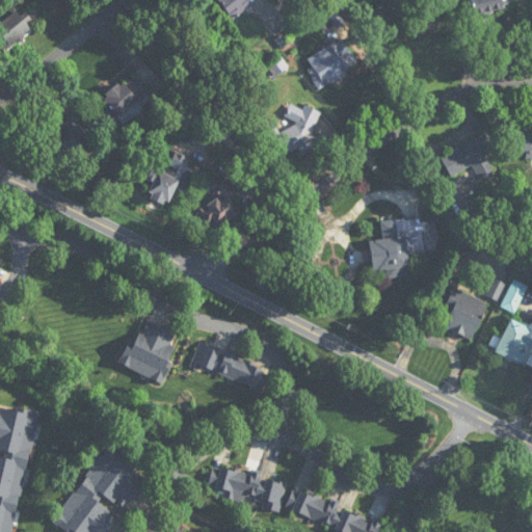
[(251,5),(247,0),(218,0),(233,20),(251,5)]
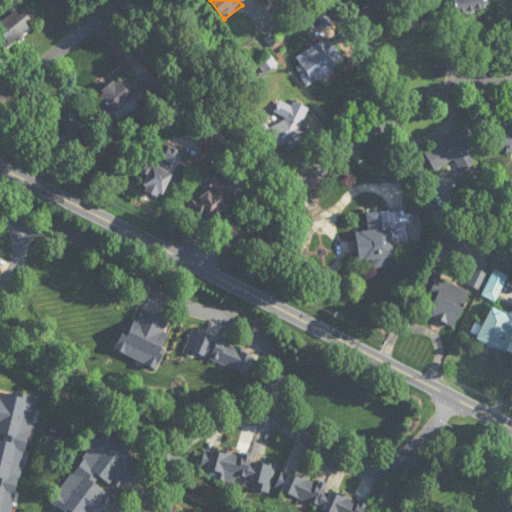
[(493,7),(491,0),(444,0),(448,17),(493,7)]
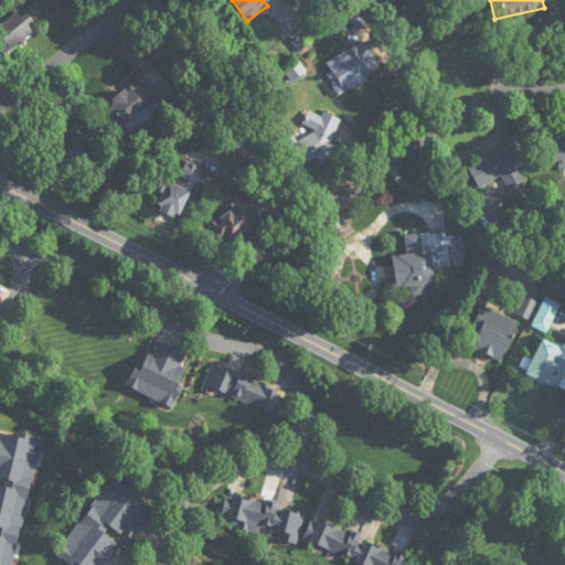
[(0,16),(0,43),(33,43),(33,16),(0,16)]
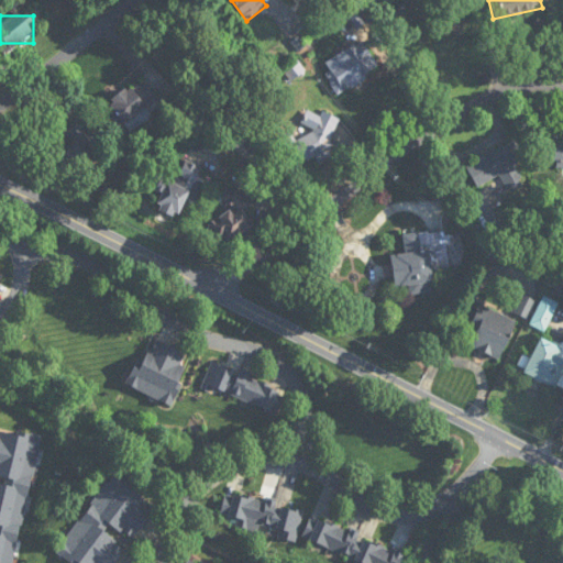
[(379,66),(360,40),(326,65),(330,72),(324,76),(340,97),(379,66)]
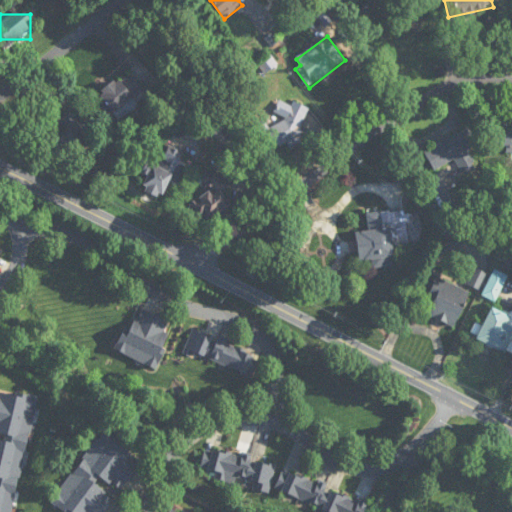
[(143,91),(129,72),(93,99),(107,118),(143,91)]
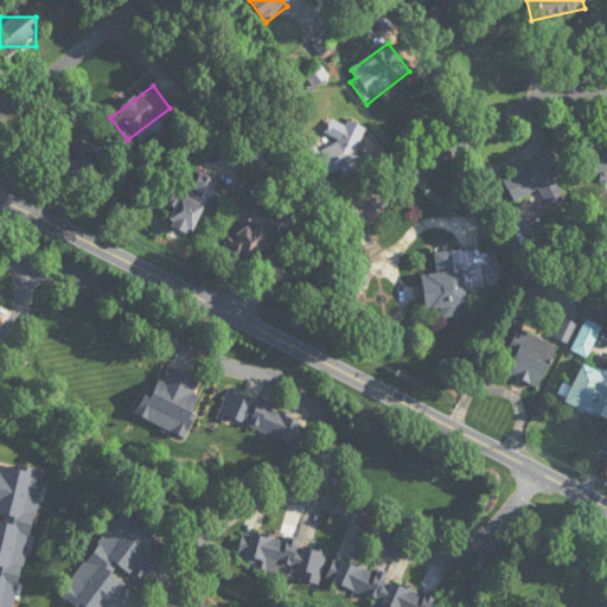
[(366,128),(350,121),(344,125),(331,119),(325,133),(334,136),(337,144),(321,151),(311,146),(304,149),(315,173),(321,176),(333,170),(342,173),(356,167),(358,160),(355,154),(366,128)]
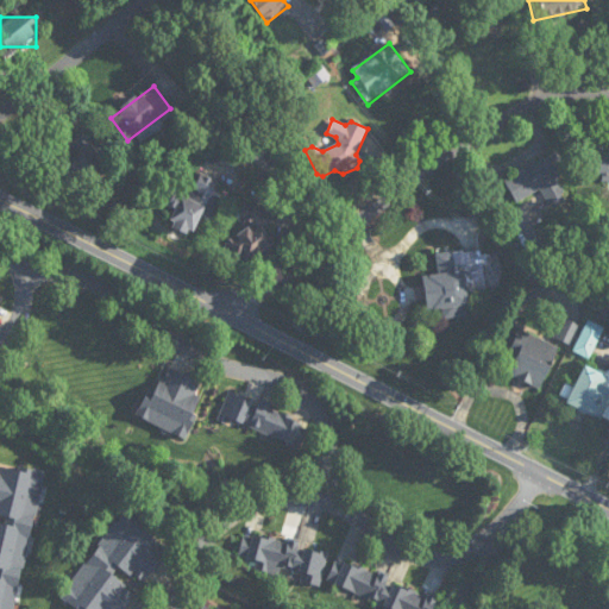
[(67,142),(73,154),(62,158),(74,182),(107,167),(88,131),(67,142)]
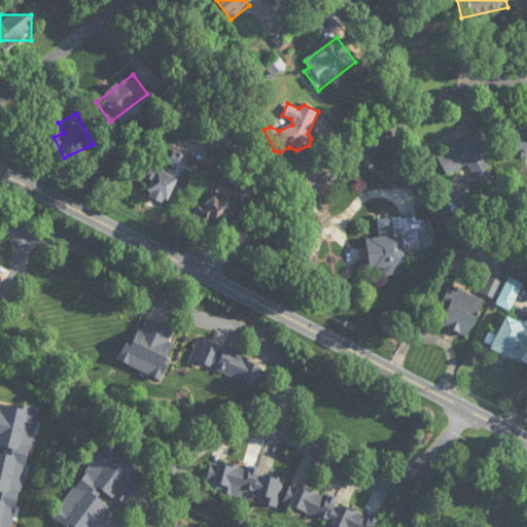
[(467,165),(475,177),(489,170),(482,154),(491,149),(482,131),(435,154),(447,175),(467,165)]
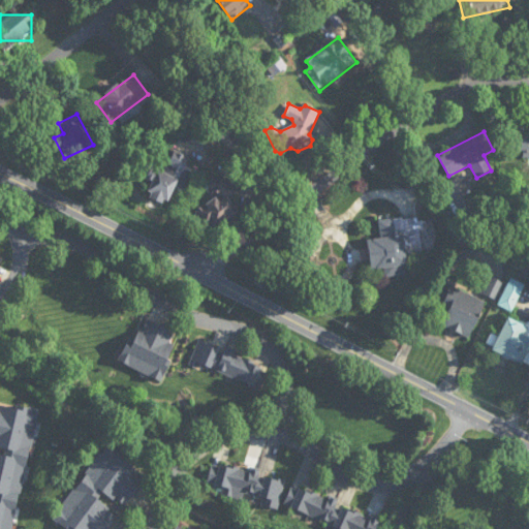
[(507,153),(528,155),(528,133),(510,131),(507,153)]
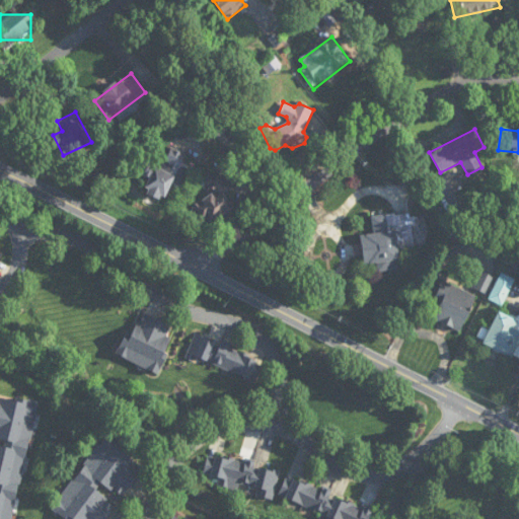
[(183,153),(170,148),(162,169),(153,165),(143,193),(165,201),(183,153)]
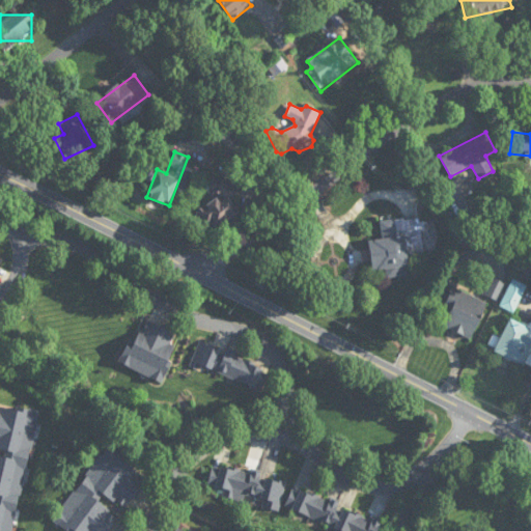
[(210,230),(239,214),(229,196),(235,193),(224,173),(210,183),(218,198),(198,211),(210,230)]
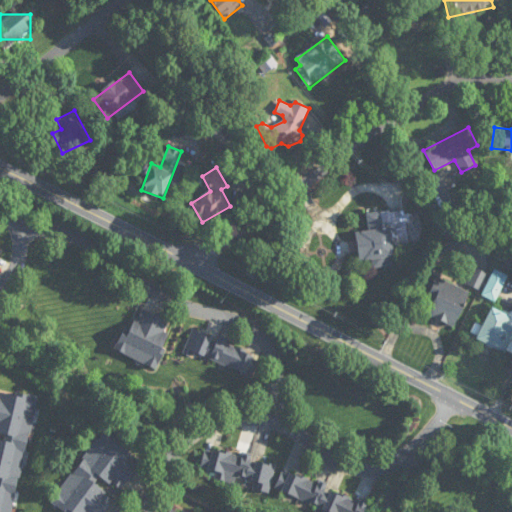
[(357,233),(360,261),(371,259),(372,269),(394,267),(392,246),(409,244),(406,210),(366,213),(367,232),(357,233)]
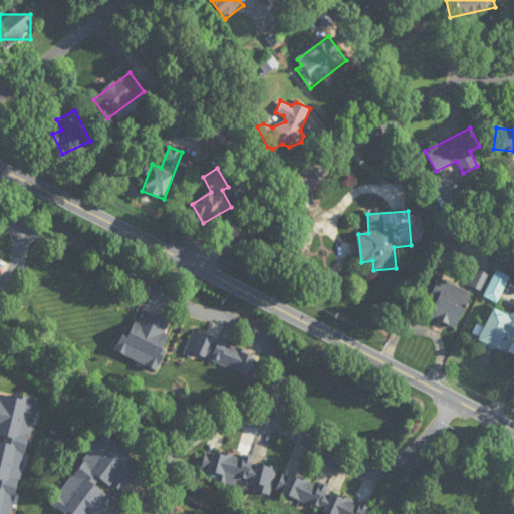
[(468,280),(478,289),(488,279),(478,269),(468,280)]
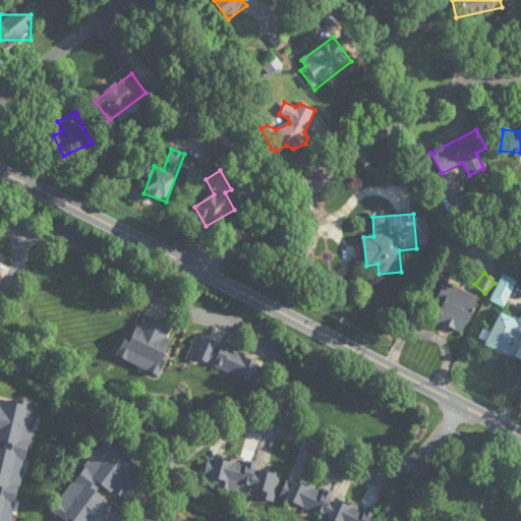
[(504,307),(517,281),(504,275),(490,300),(504,307)]
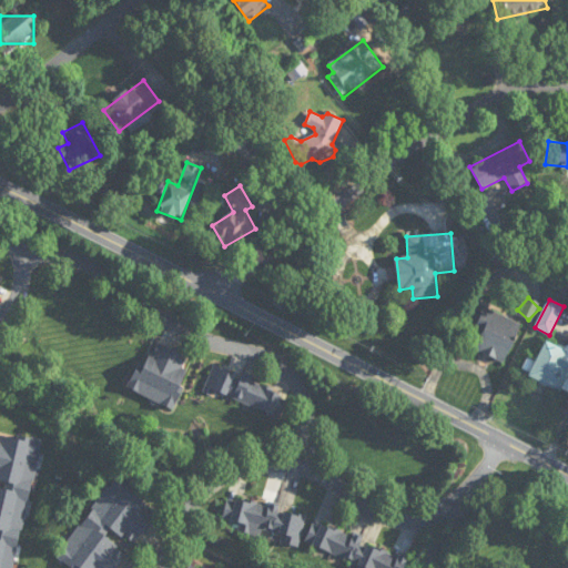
[(505,363),(521,324),(484,307),(475,330),(482,333),(475,350),(505,363)]
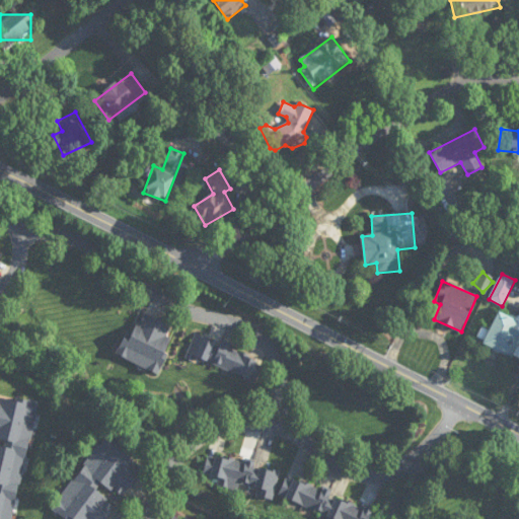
[(155,373),(177,327),(140,310),(118,355),(155,373)]
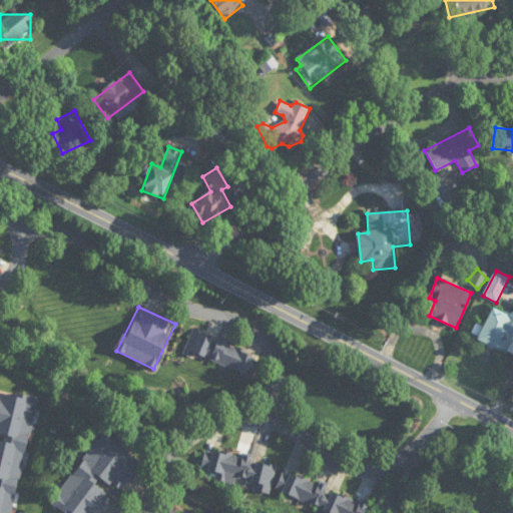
[(512,317),(492,308),(478,341),(506,354),(512,338),(512,328),(508,327),(512,317)]
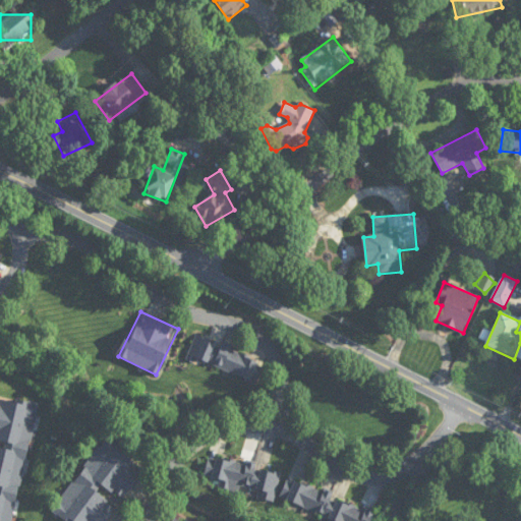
[(187,354),(255,384),(265,363),(196,334),(187,354)]
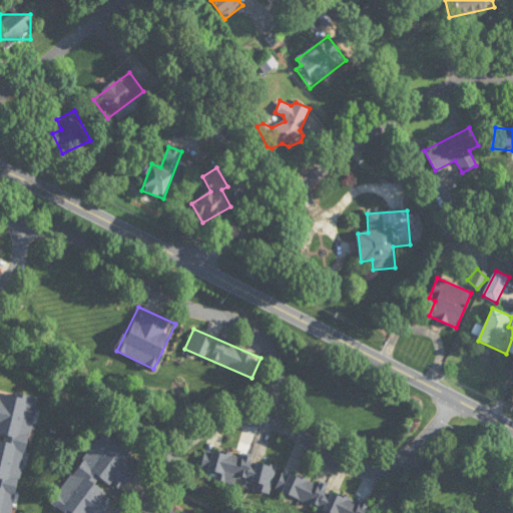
[(13,512),(35,398),(0,390),(0,433),(0,434),(0,435),(0,512),(13,512)]
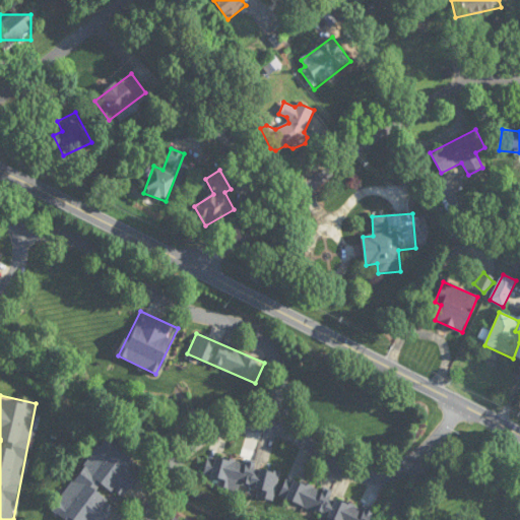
[(54,511),(68,519),(107,519),(119,502),(122,504),(146,466),(102,438),(54,511)]
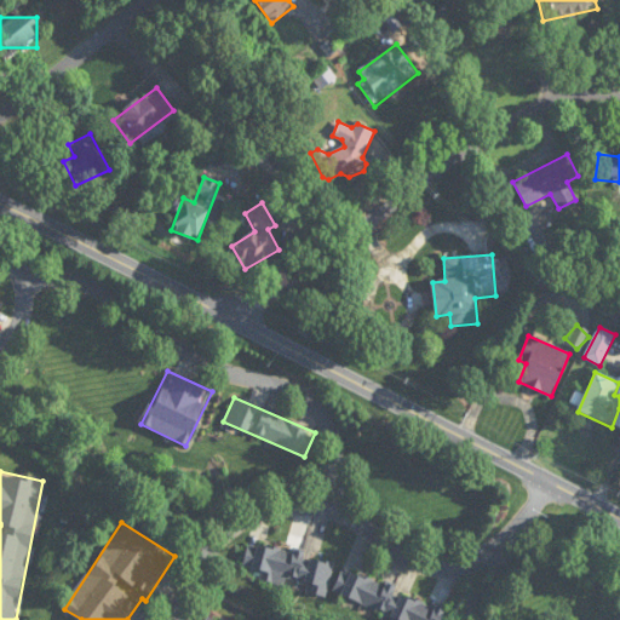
[(242,568),(262,573),(260,579),(326,593),(334,561),(248,541),(242,568)]
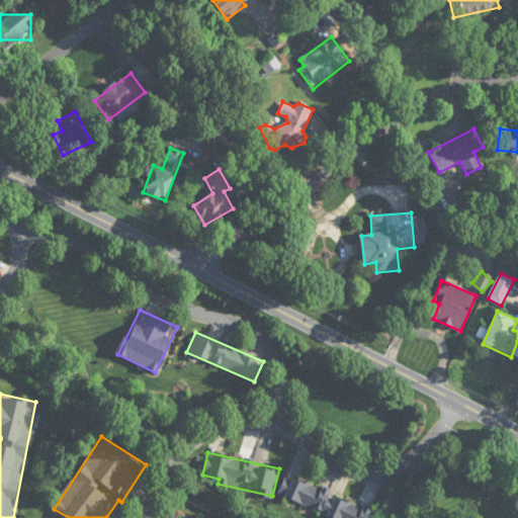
[(324,517),(366,517),(370,506),(284,478),(276,503),(324,517)]
